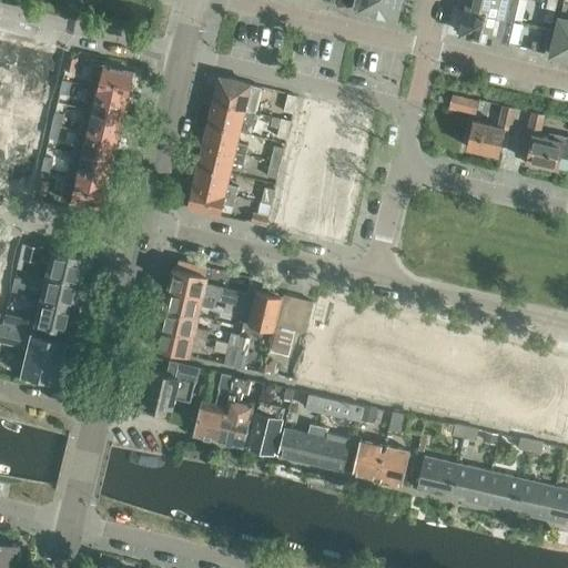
[(399,0),(354,0),(353,7),(367,10),(366,14),(387,20),(387,16),(396,18),(399,0)]
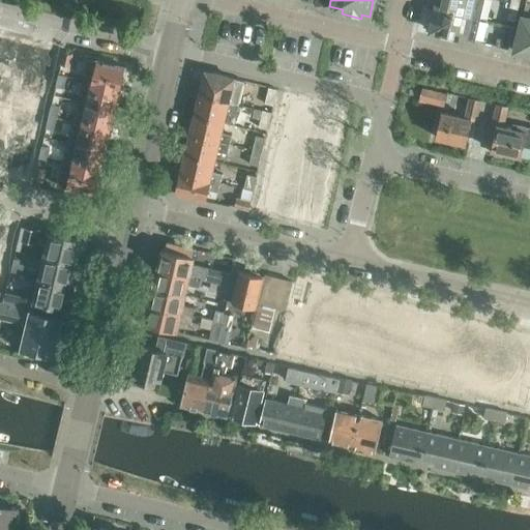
[(437,6),(436,8),(470,16),(473,0),(440,0),(439,7),(437,6)]
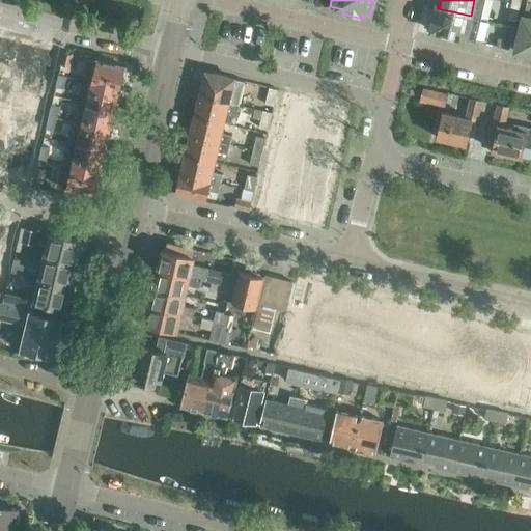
[(520,4),(512,2),(508,19),(516,21),(520,4)]
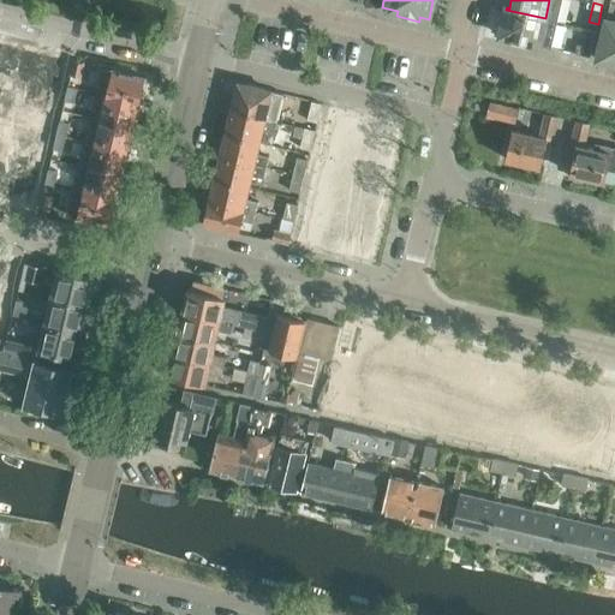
[(545,18),(506,10),(500,36),(508,37),(507,42),(530,48),(531,43),(551,48),(557,22),(545,18)]
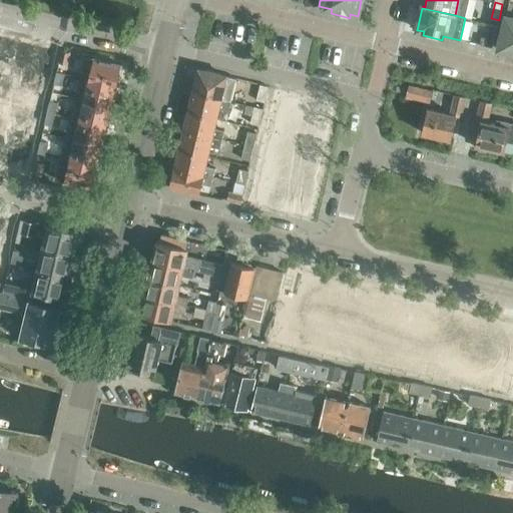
[(498,49),(512,52),(512,18),(506,16),(498,49)]
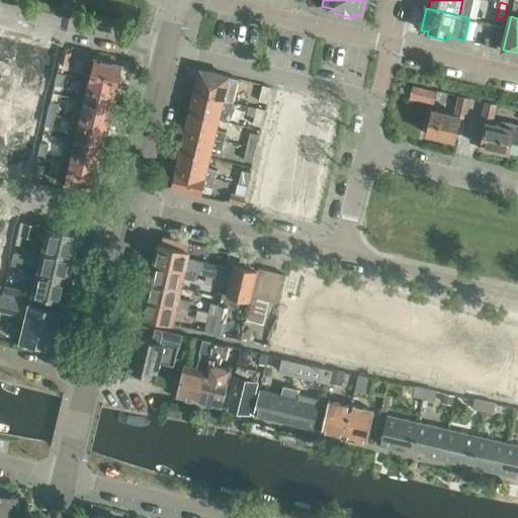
[(495,24),(493,30),(489,47),(497,49),(502,25),(495,24)]
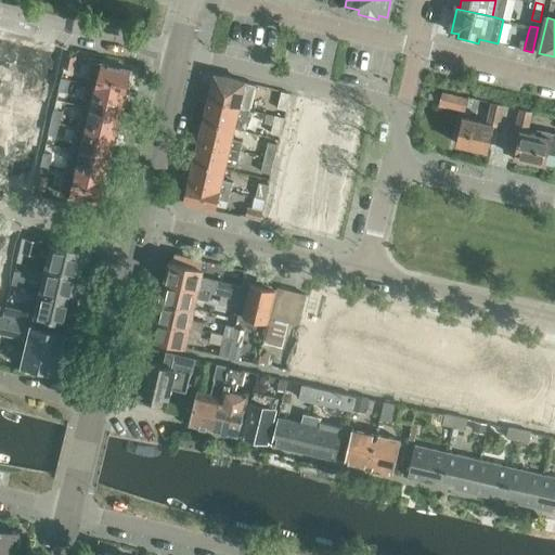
[(0,68),(59,80),(65,49),(0,36),(0,68)]
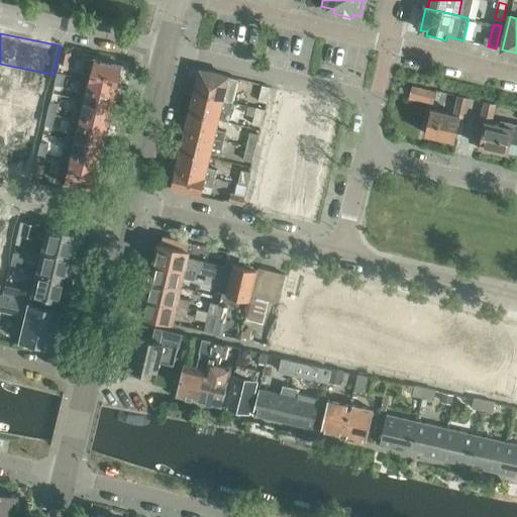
[(60,63),(68,65),(71,53),(63,52),(60,63)]
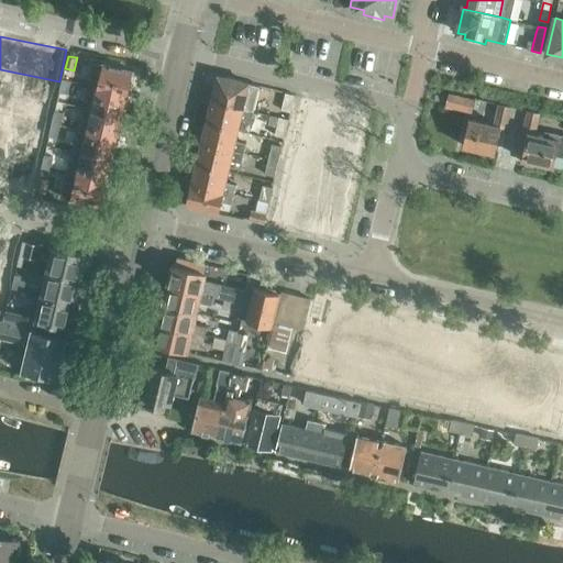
[(85,74),(83,83),(128,94),(133,72),(103,64),(100,78),(85,74)]
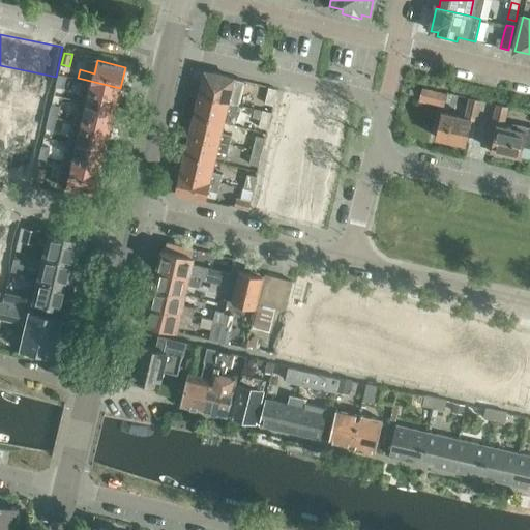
[(205,71),(200,95),(239,105),(244,81),(205,71)]
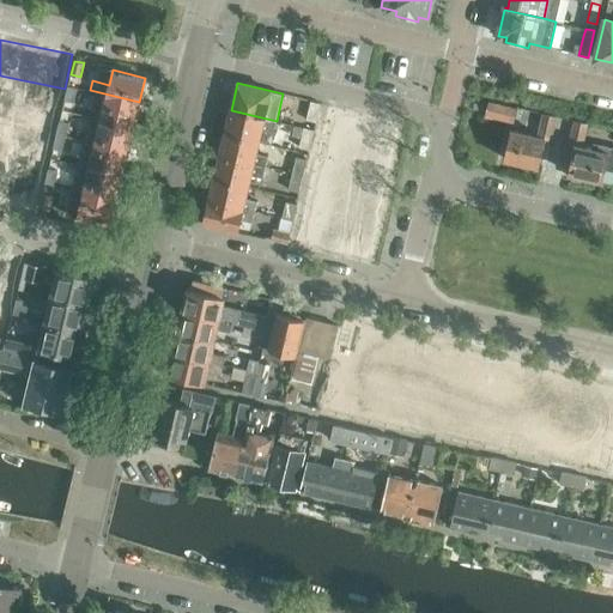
[(65,99),(74,102),(78,87),(68,85),(65,99)]
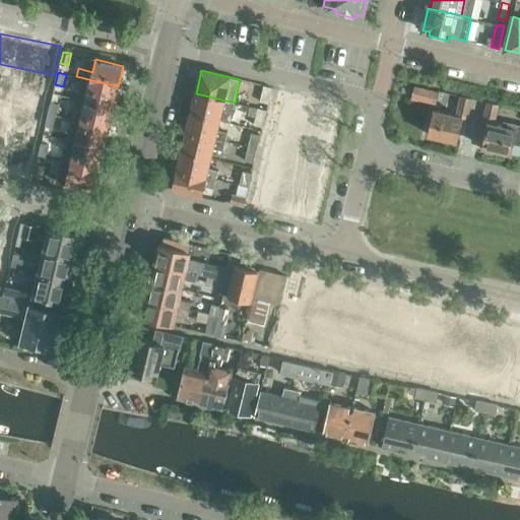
[(88,89),(85,101),(113,108),(118,86),(76,76),(74,85),(88,89)]
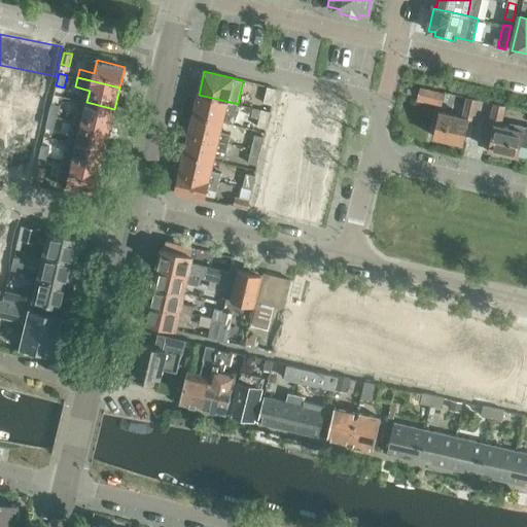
[(264,102),(272,104),(276,89),(268,86),(264,102)]
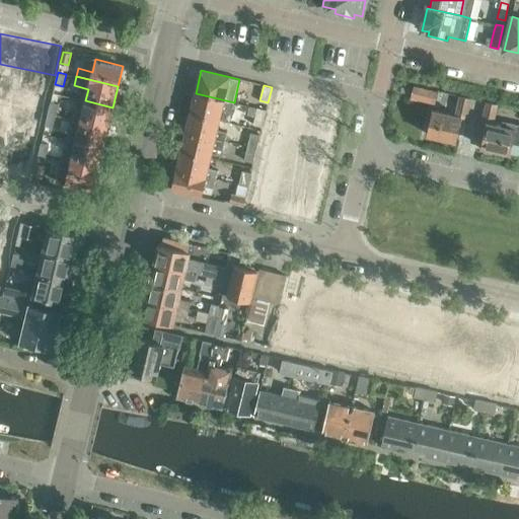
[(412,98),(439,105),(442,93),(414,86),(412,98)]
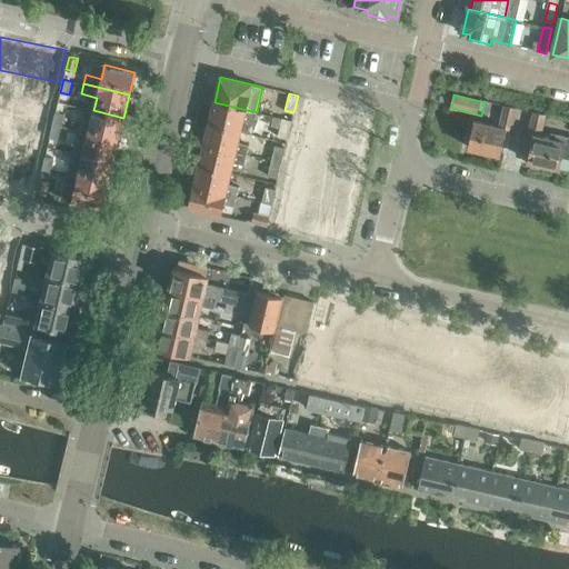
[(11,125),(38,132),(45,109),(18,101),(11,125)]
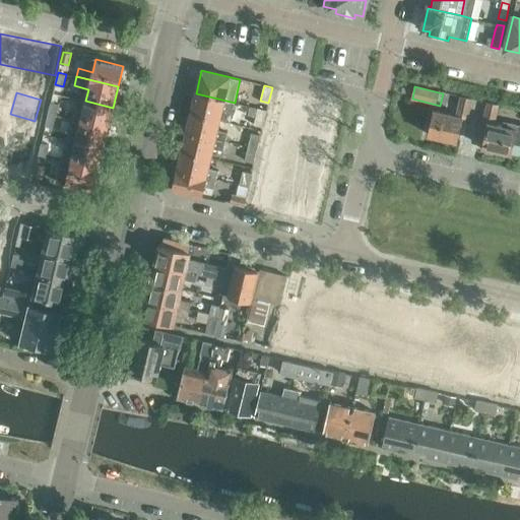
[(196,93),(191,114),(218,121),(221,110),(233,113),(235,103),(196,93)]
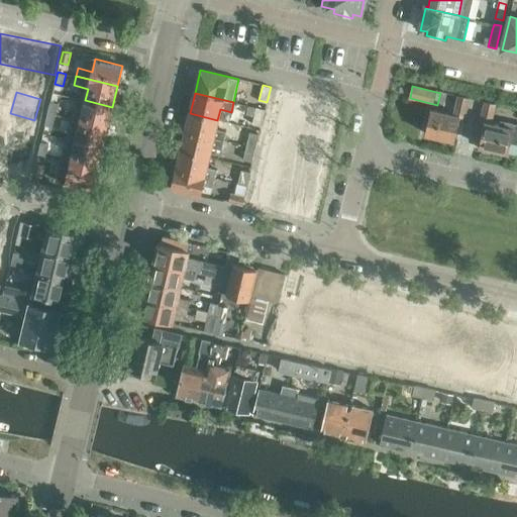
[(299,94),(296,108),(334,118),(337,103),(299,94)]
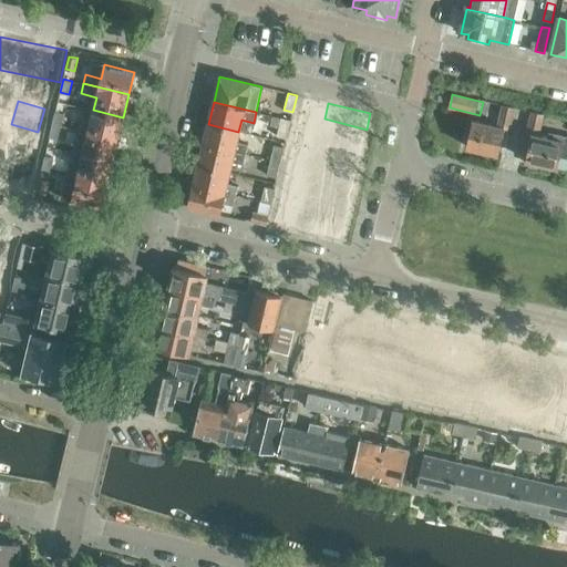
[(505,129),(509,130),(515,107),(503,104),(497,125),(473,120),(466,146),(498,154),(505,129)]
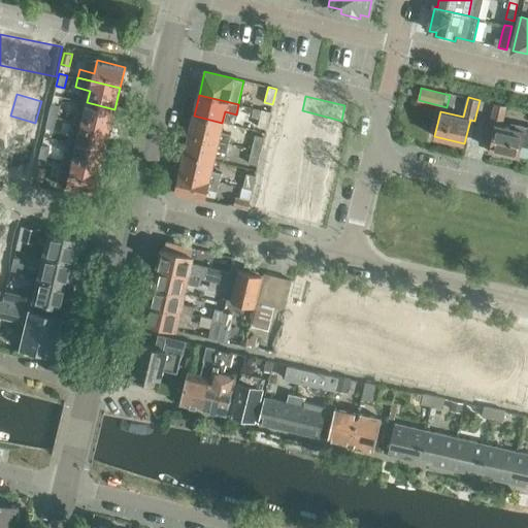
[(69,111),(67,120),(109,130),(114,109),(87,102),(84,114),(69,111)]
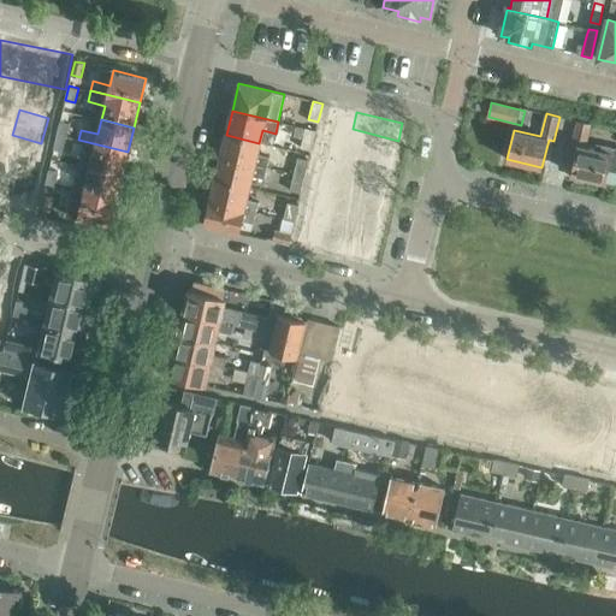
[(60,120),(57,135),(66,137),(70,123),(60,120)]
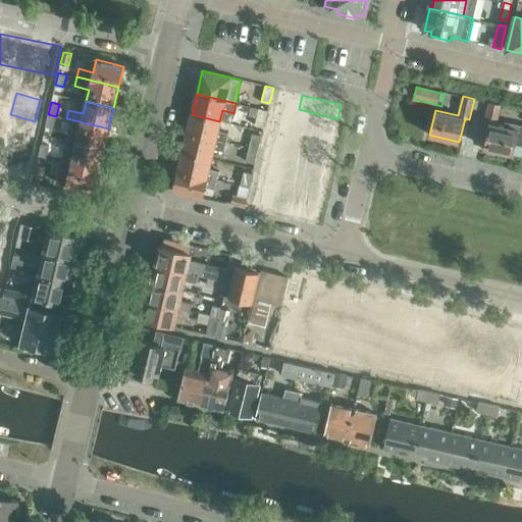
[(521,125),(519,125),(518,129),(496,124),(501,105),(489,102),(484,122),(489,123),(484,147),(514,154),(516,143),(521,144),(521,125)]
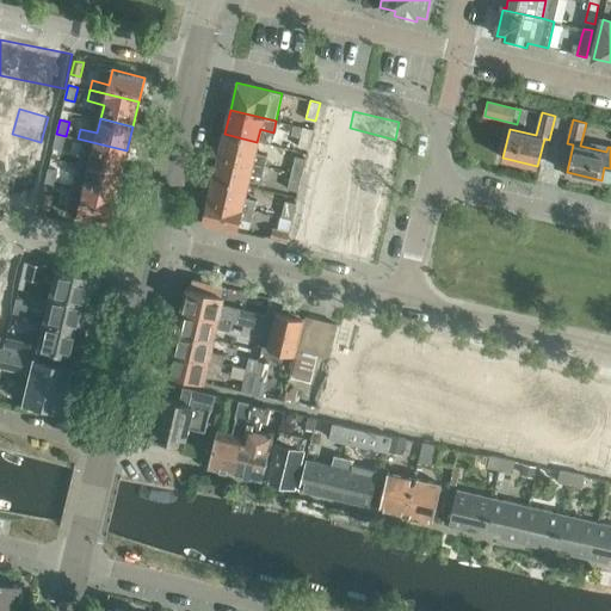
[(303,127),(298,147),(308,149),(313,129),(303,127)]
